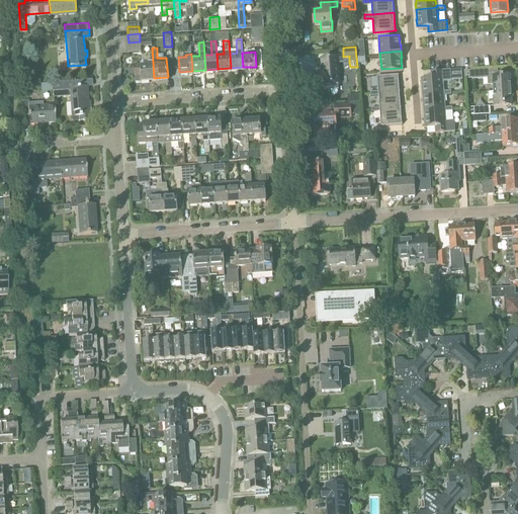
[(349,62),(349,56),(343,57),(338,57),(338,54),(322,56),(323,64),(321,65),(322,74),(324,74),(324,83),(340,81),(339,62),(349,62)]
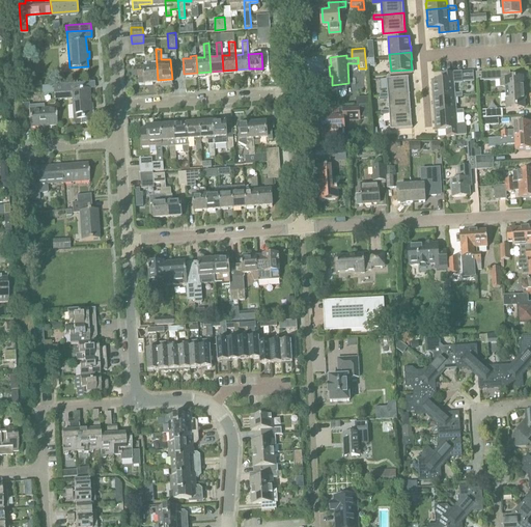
[(366,64),(374,63),(374,55),(366,56),(366,64)]
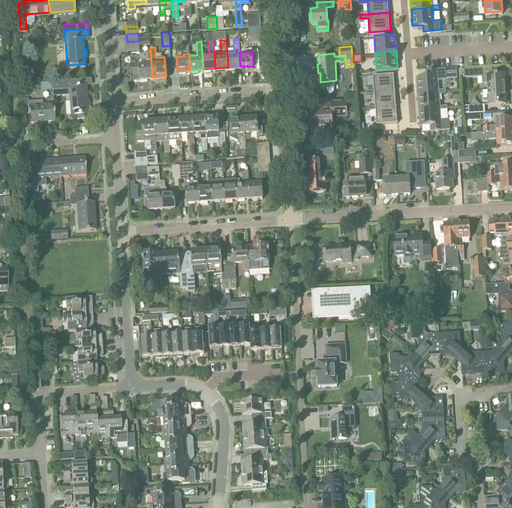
[(133,78),(152,77),(151,62),(132,64),(133,78)]
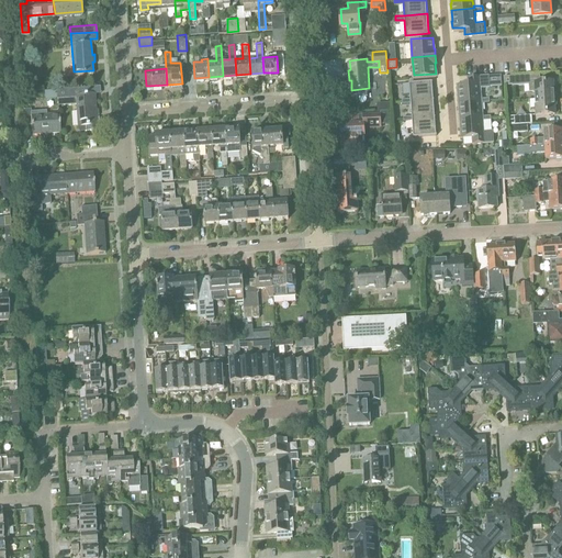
[(481,98),(481,100),(490,100),(490,97),(481,97),(480,85),(489,85),(502,84),(502,71),(468,75),(469,81),(458,81),(458,82),(457,82),(459,100),(481,98)]
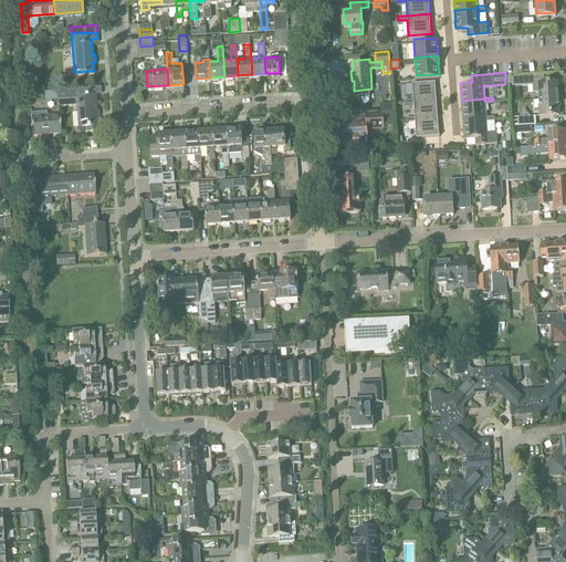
[(538,96),(561,95),(559,87),(557,87),(557,79),(544,80),(544,72),(515,74),(515,83),(533,82),(533,90),(538,89),(538,96)]
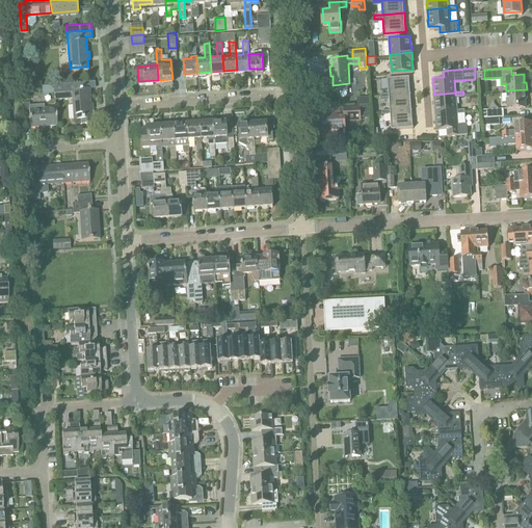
[(380,96),(389,95),(410,93),(409,91),(410,91),(410,90),(409,90),(408,75),(409,75),(409,74),(387,76),(389,90),(380,91),(380,96)]
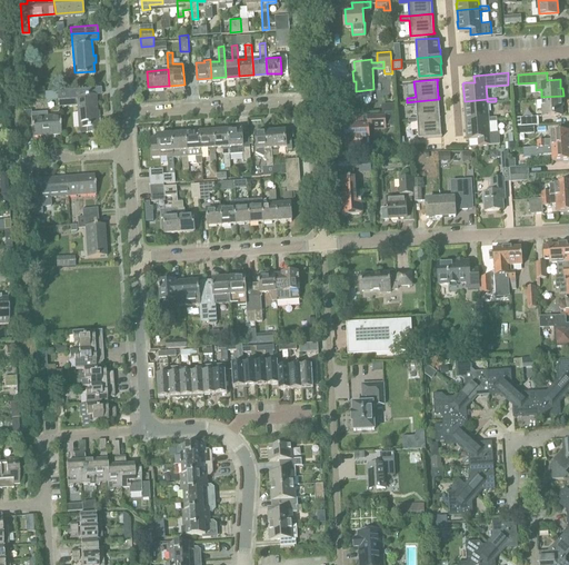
[(96,107),(95,92),(101,91),(101,85),(88,85),(56,88),(58,103),(77,101),(78,128),(80,129),(98,128),(97,115),(100,114),(99,108),(96,107)]
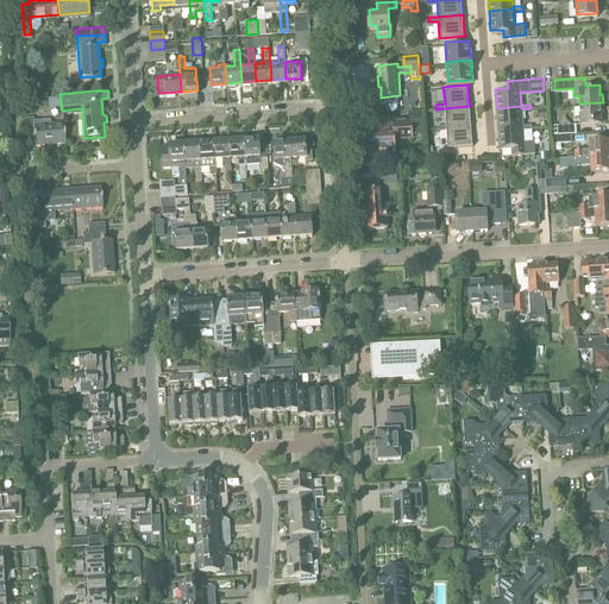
[(603,102),(579,104),(581,121),(602,120),(601,111),(603,111),(603,102)]
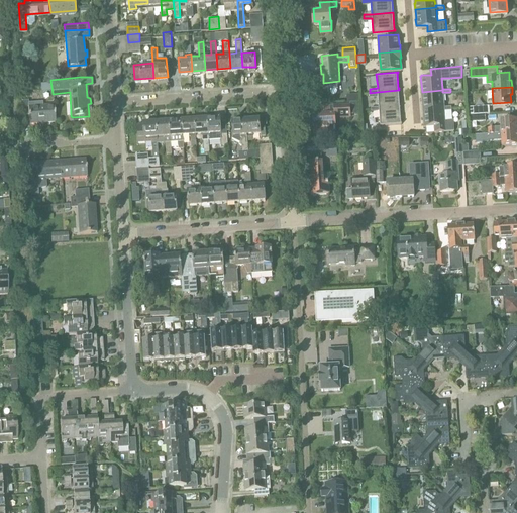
[(371,108),(379,108),(400,106),(400,105),(400,104),(399,90),(378,92),(379,104),(371,104),(371,108)]
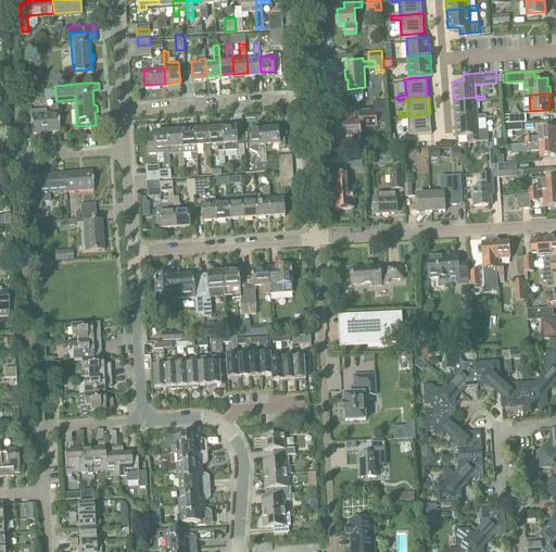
[(454,105),(455,116),(477,114),(477,116),(485,116),(485,112),(477,113),(476,99),(476,97),(454,99),(453,99),(453,105),(454,105)]
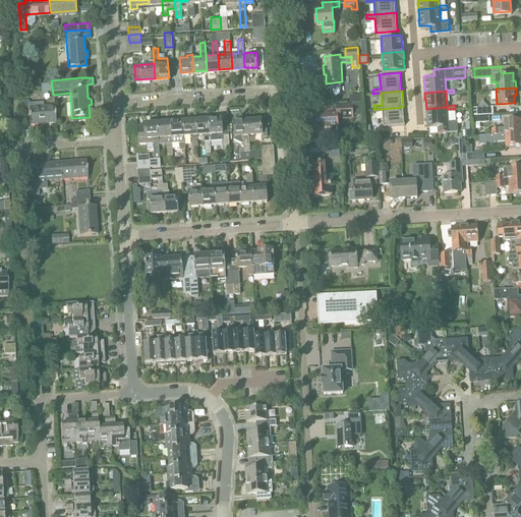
[(27,101),(27,99),(21,99),(21,105),(22,112),(29,112),(30,122),(55,120),(54,103),(43,104),(43,100),(27,101)]
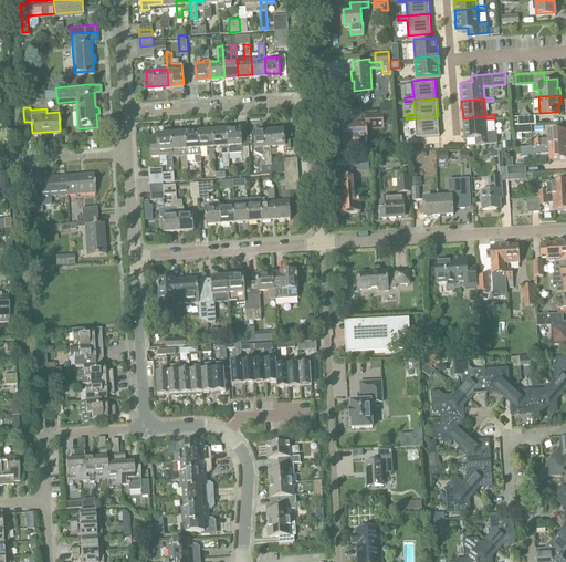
[(384,125),(383,112),(364,113),(365,122),(359,122),(359,112),(348,113),(349,123),(343,123),(344,143),(367,142),(367,134),(366,126),(384,125)]
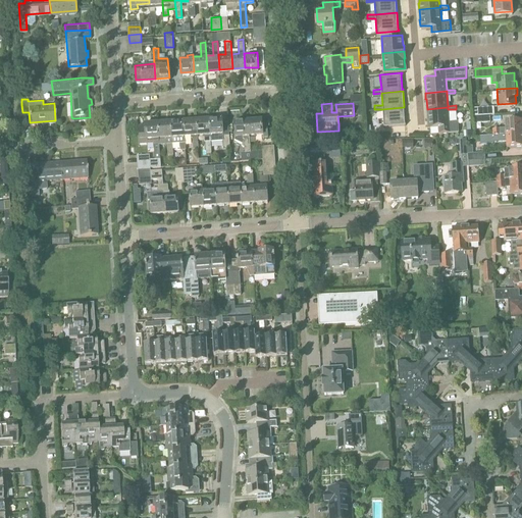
[(473,113),(489,112),(494,112),(494,104),(472,105),(473,113)]
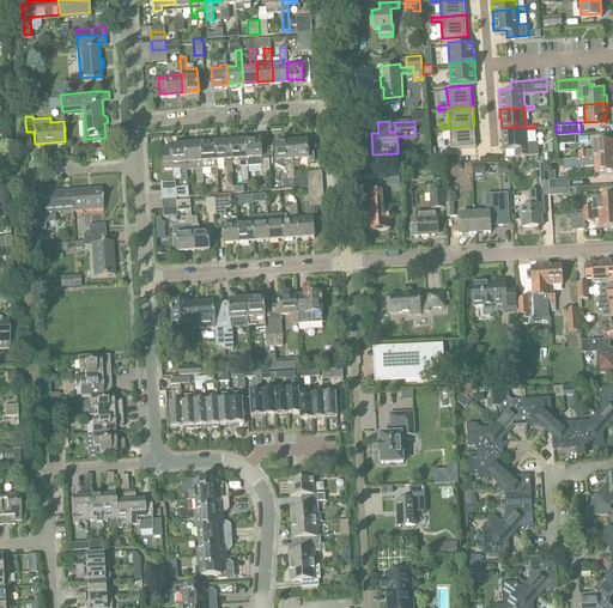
[(449,128),(450,146),(477,144),(477,143),(475,143),(474,126),(449,128)]
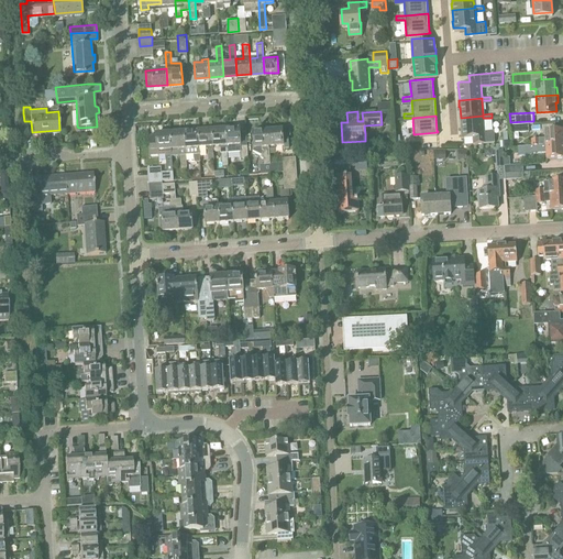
[(483,116),(461,118),(460,118),(461,124),(462,135),(473,134),(474,141),(494,140),(493,129),(484,129),(483,118),(483,116)]
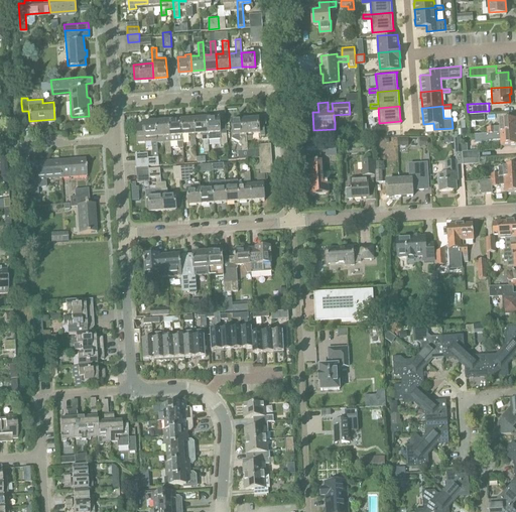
[(219,115),(207,116),(208,130),(214,130),(214,133),(215,133),(216,143),(227,142),(226,132),(220,132),(219,115)]
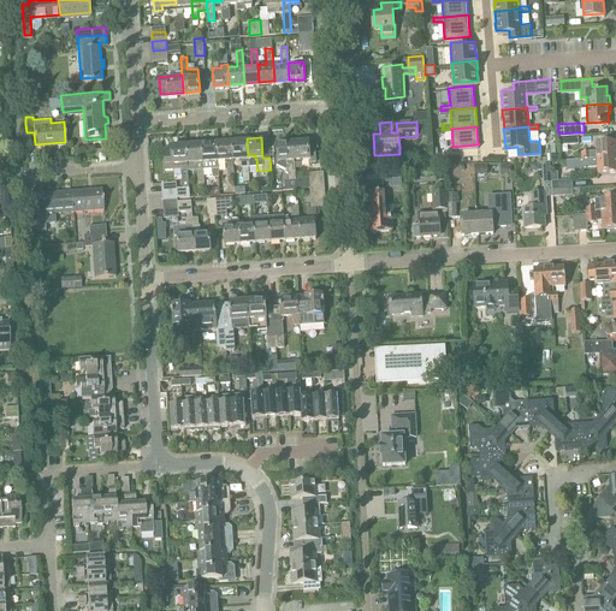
[(292,140),(294,156),(308,156),(309,159),(317,159),(315,146),(318,144),(318,137),(308,137),(292,140)]
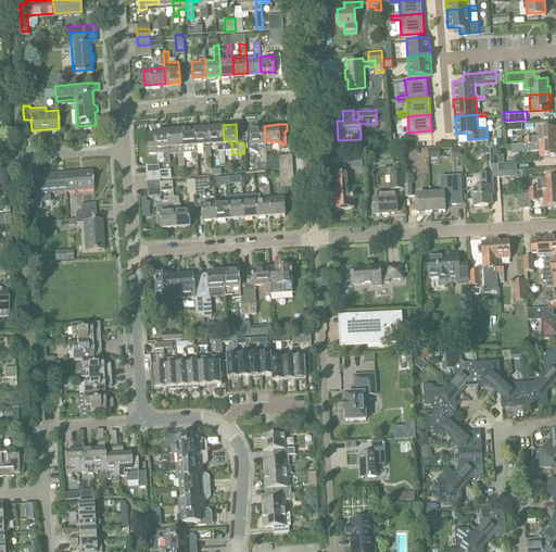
[(197,142),(210,141),(209,125),(196,126),(197,142)]
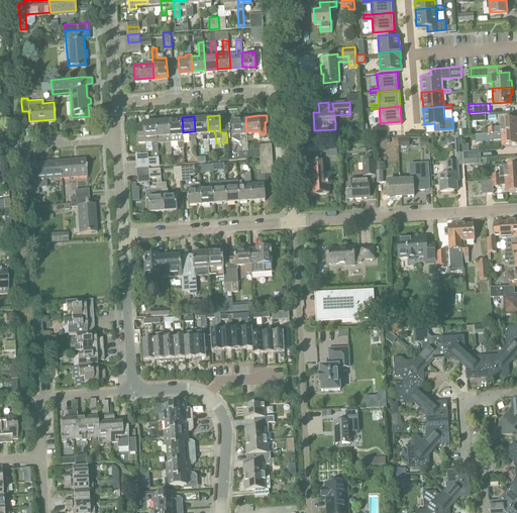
[(209,148),(208,130),(207,116),(194,116),(195,131),(202,131),(203,148),(209,148)]
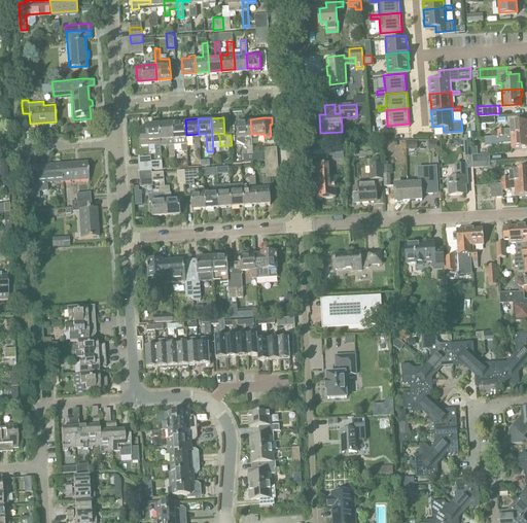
[(526,132),(526,118),(510,119),(511,132),(505,132),(505,129),(497,130),(497,134),(506,133),(511,133),(526,132)]
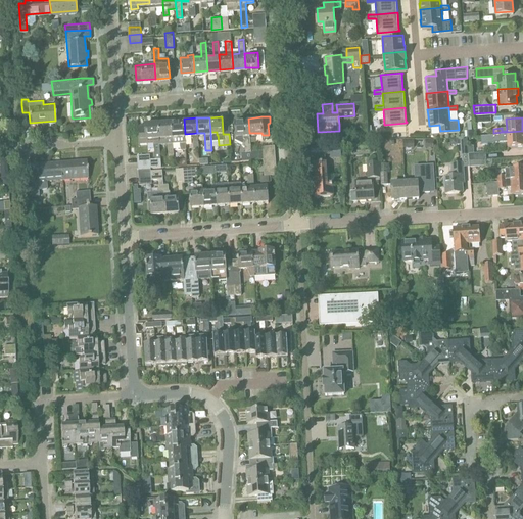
[(171,120),(173,141),(180,141),(181,148),(186,147),(185,134),(184,119),(171,120)]
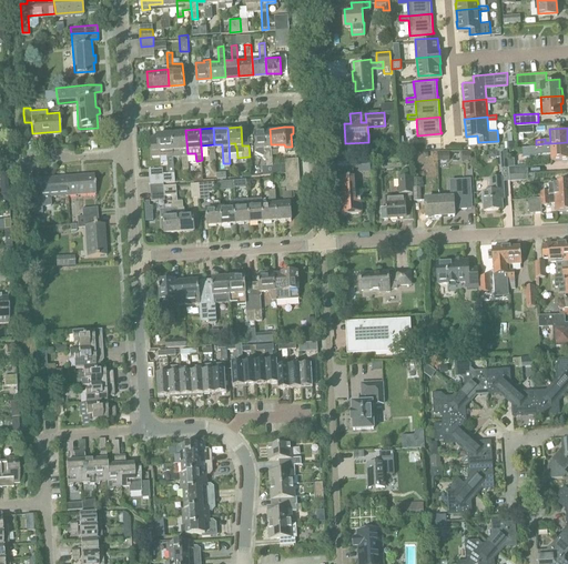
[(270,129),(255,130),(256,145),(254,150),(263,154),(262,155),(265,158),(266,162),(272,162),(271,144),(270,129)]
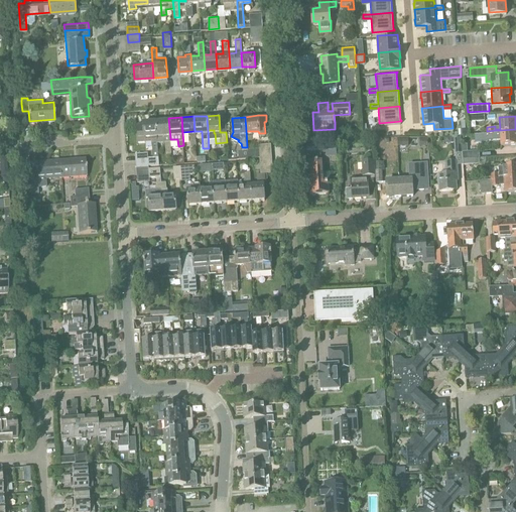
[(157,140),(170,139),(168,118),(156,119),(157,139),(157,140)]
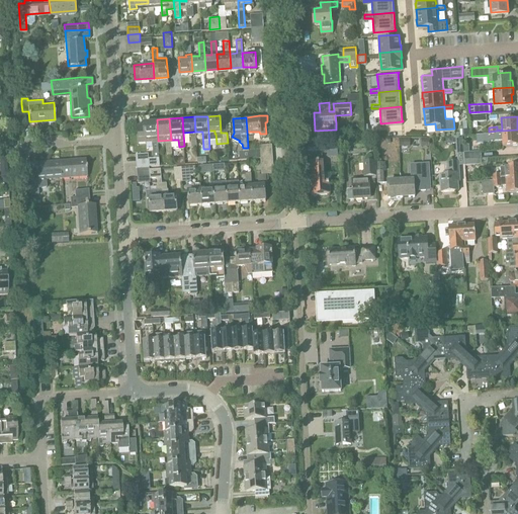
[(138,141),(158,140),(157,119),(144,120),(144,121),(137,121),(138,141)]
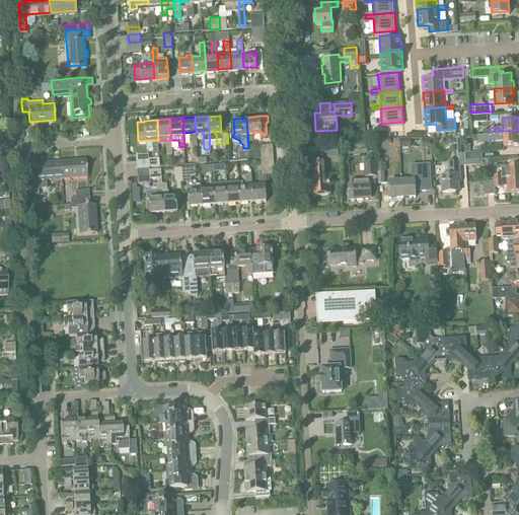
[(518,130),(503,131),(504,144),(518,143),(518,130)]
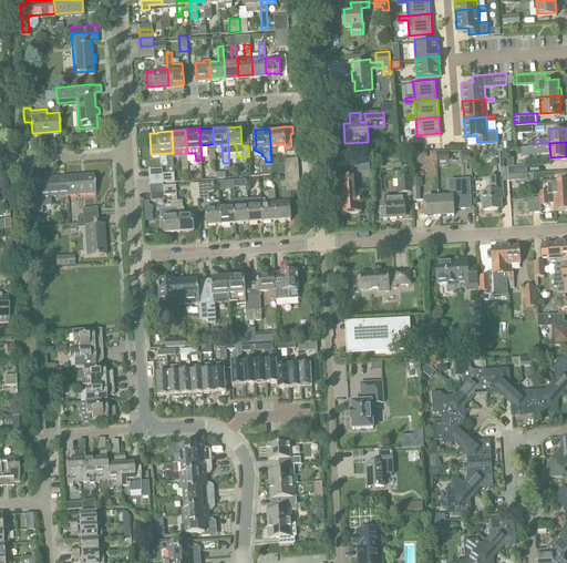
[(500,165),(507,164),(507,147),(498,149),(500,165)]
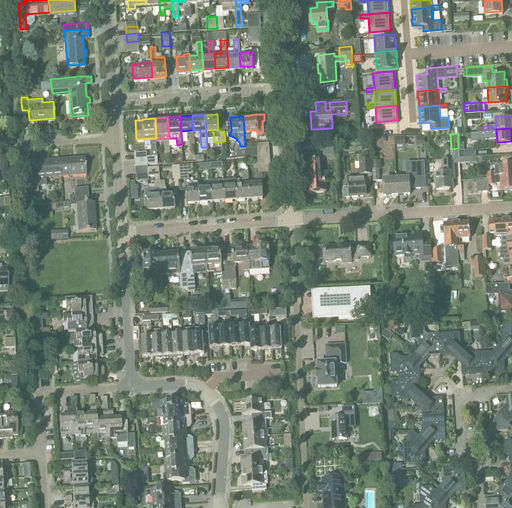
[(320,152),(334,151),(334,140),(319,140),(320,152)]
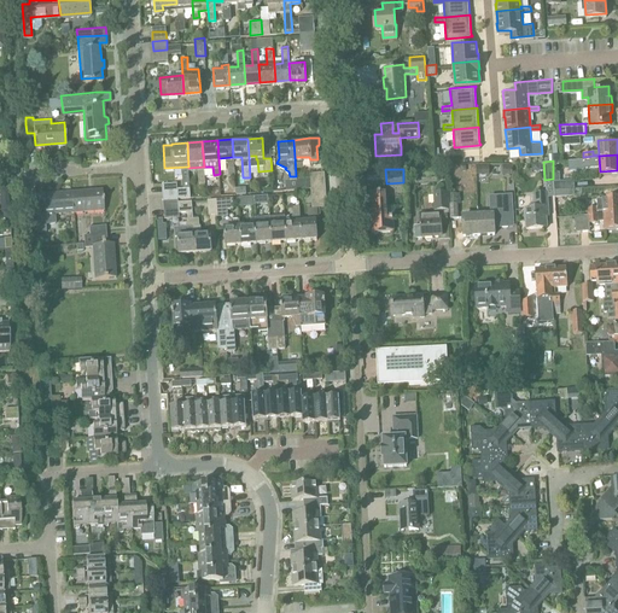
[(285,190),(297,188),(296,179),(296,176),(290,176),(285,177),(285,190)]
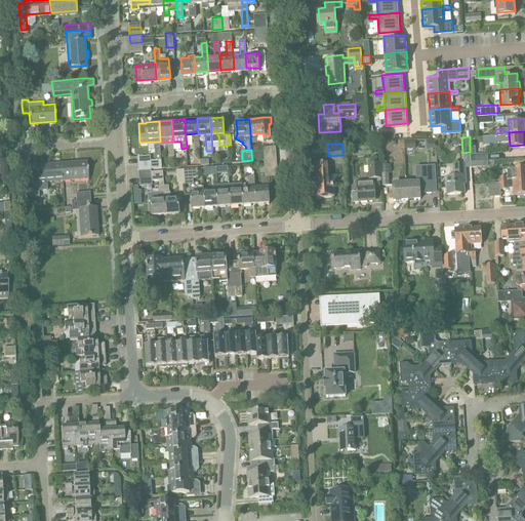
[(252,160),(264,159),(264,151),(251,152),(252,160)]
